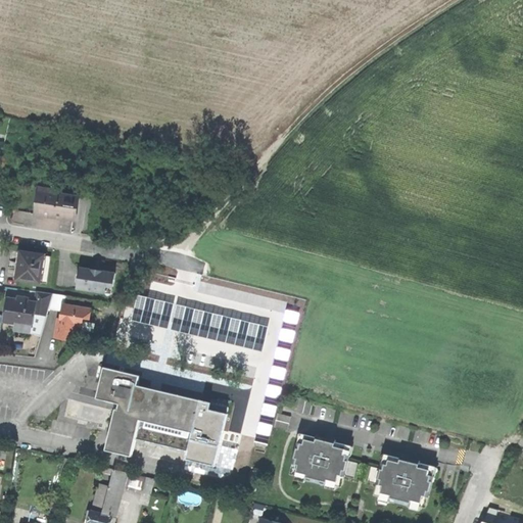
[(50,217),(72,221),(75,198),(53,194),(53,191),(37,188),(33,214),(50,217)]
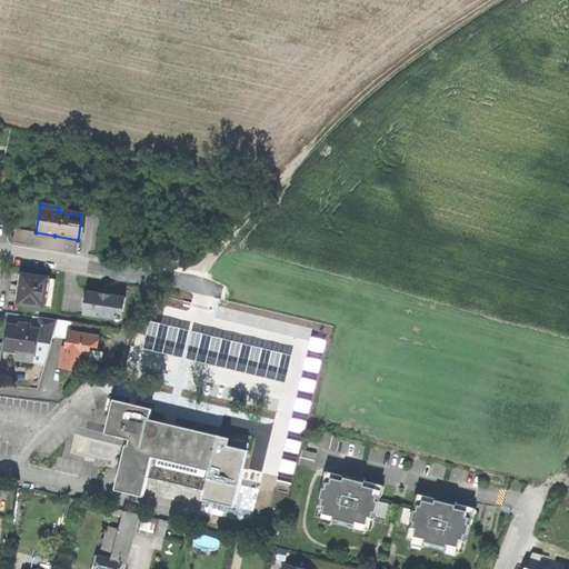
[(48,278),(23,275),(21,289),(19,303),(43,308),(48,278)]
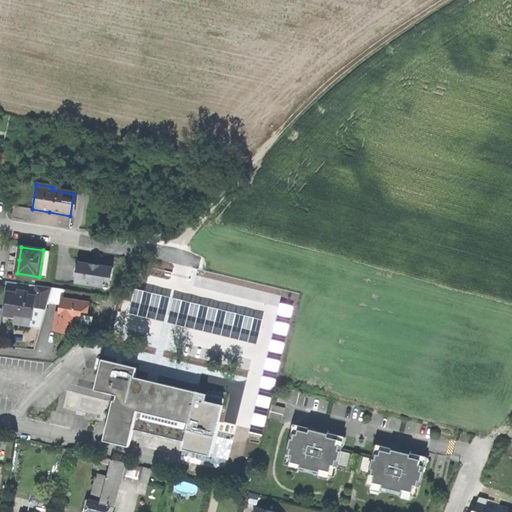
[(77,269),(76,276),(75,283),(103,287),(104,280),(111,281),(113,268),(99,266),(92,265),(78,263),(77,269)]
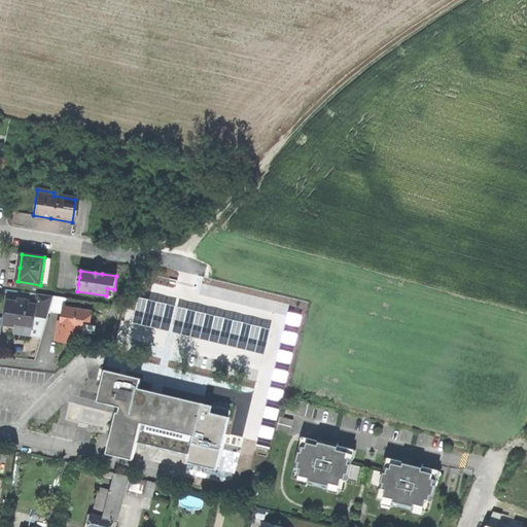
[(35,306),(34,316),(47,317),(48,311),(54,296),(37,293),(35,306)]
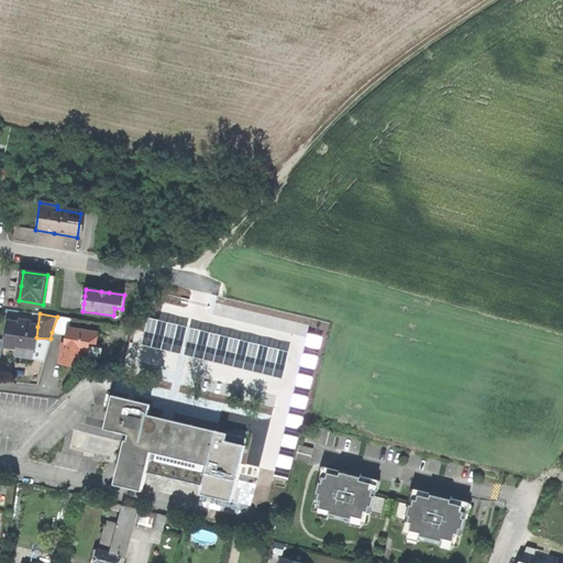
[(52,332),(67,335),(68,328),(70,329),(72,318),(57,317),(52,332)]
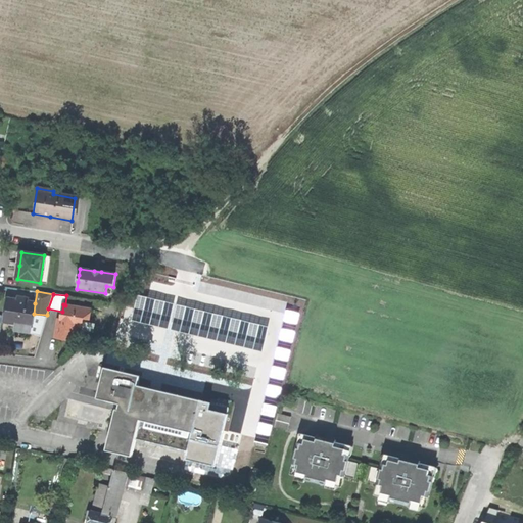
[(32,326),(34,314),(35,303),(29,302),(16,300),(8,299),(5,322),(9,322),(15,323),(32,326)]
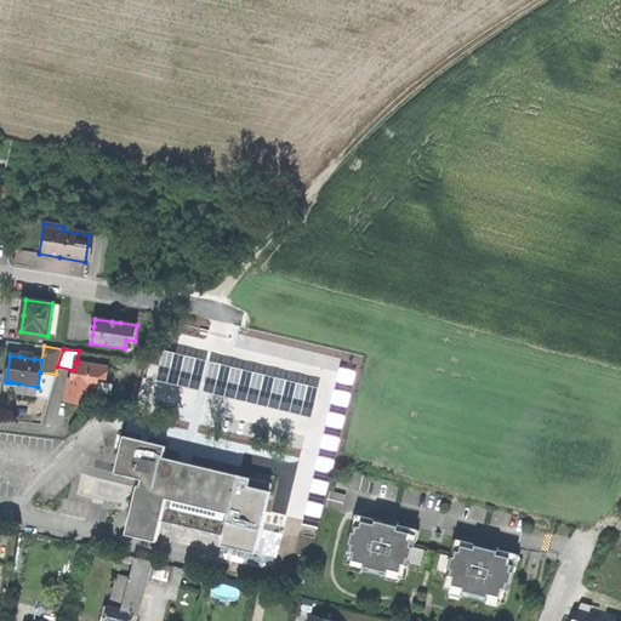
[(108,368),(78,363),(75,362),(74,370),(72,379),(70,388),(68,388),(66,400),(80,403),(81,398),(90,399),(91,388),(97,389),(98,379),(107,380),(108,368)]
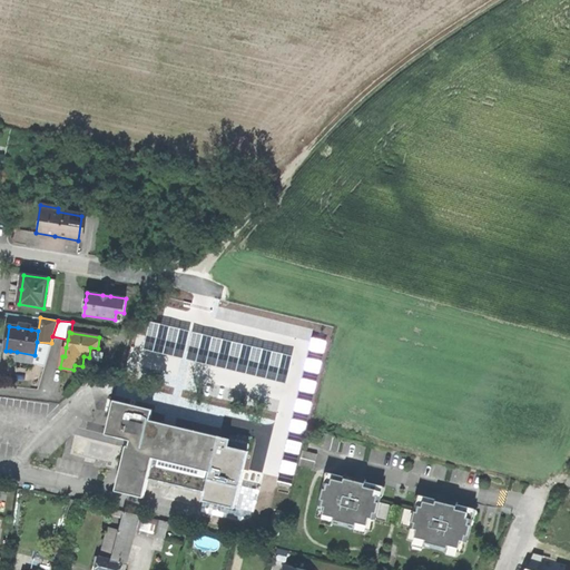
[(45,366),(51,343),(37,342),(35,355),(32,363),(45,366)]
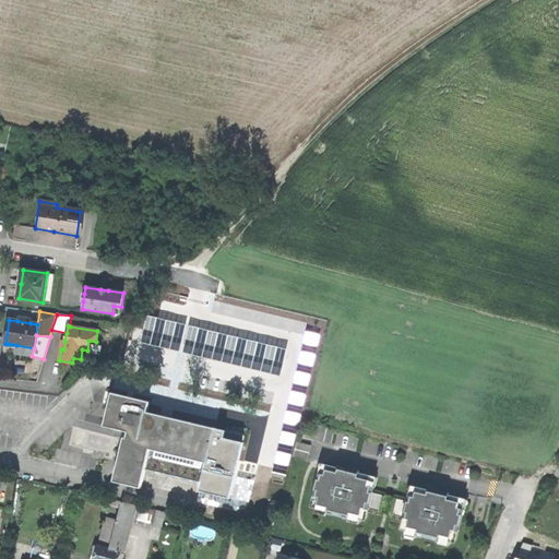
[(32,356),(34,348),(16,345),(15,354),(32,356)]
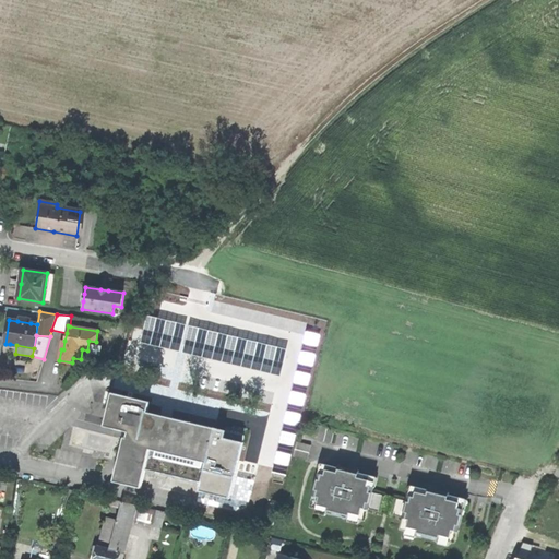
[(114,482),(141,487),(150,449),(206,464),(204,471),(234,477),(242,442),(224,438),(225,431),(147,412),(150,402),(111,392),(104,426),(129,432),(128,435),(127,438),(125,437),(114,482)]
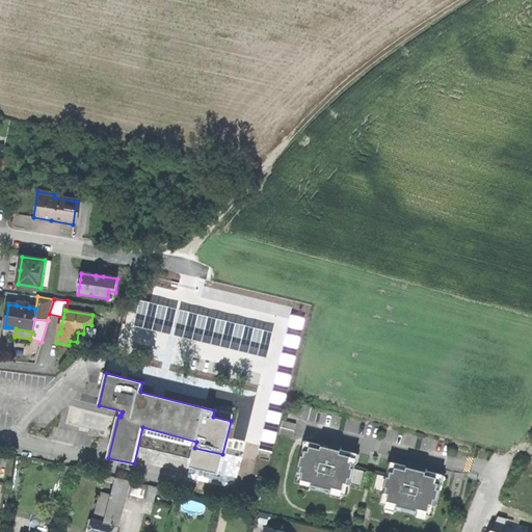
[(303,405),(300,419),(315,422),(318,408),(303,405)]
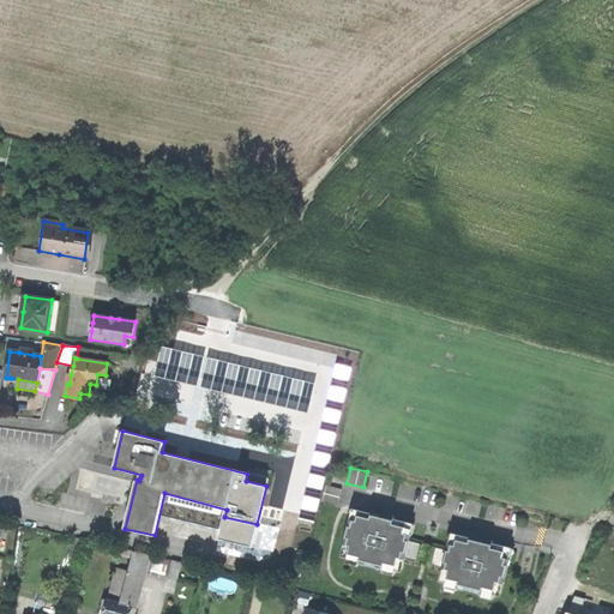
[(96,474),(94,489),(118,494),(120,479),(96,474)]
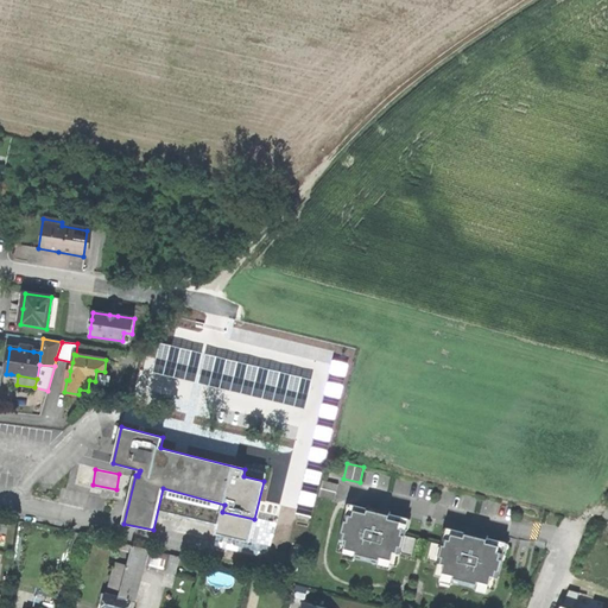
[(318,498),(334,501),(337,485),(322,481),(318,498)]
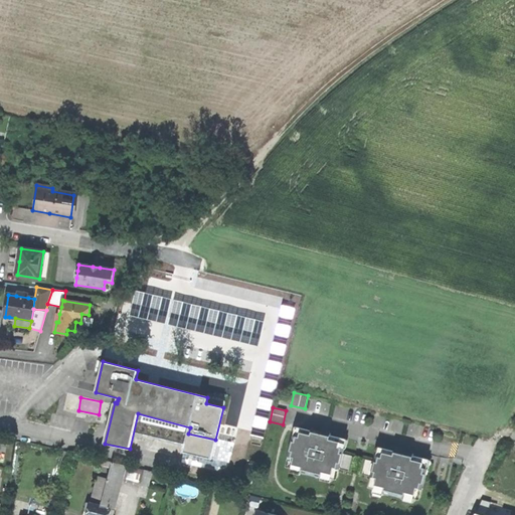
[(311,431),(298,427),(296,437),(295,443),(292,442),(288,457),(290,458),(288,467),(307,472),(307,474),(315,476),(316,474),(335,479),(338,469),(351,473),(354,457),(340,454),(343,439),(330,436),(330,438),(311,433),(311,431)]
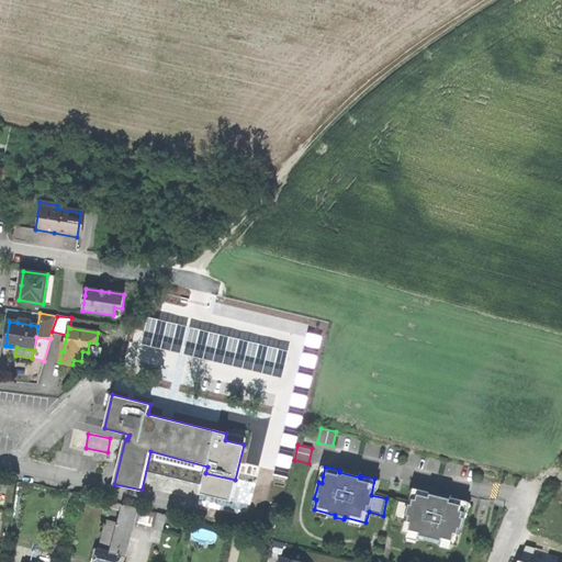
[(412,505),(396,502),(392,518),(406,521),(404,531),(425,537),(425,538),(435,540),(435,539),(456,544),(459,534),(461,535),(464,517),(461,517),(463,510),(465,501),(450,497),(450,498),(430,494),(430,492),(416,489),(412,505)]
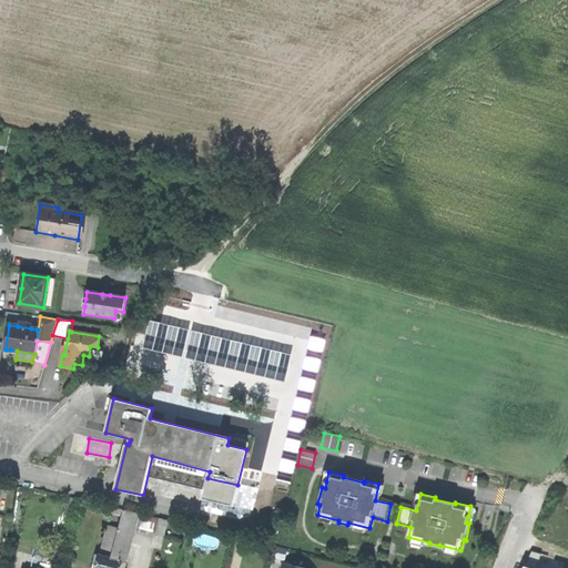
[(67,517),(72,519),(78,499),(71,498),(67,517)]
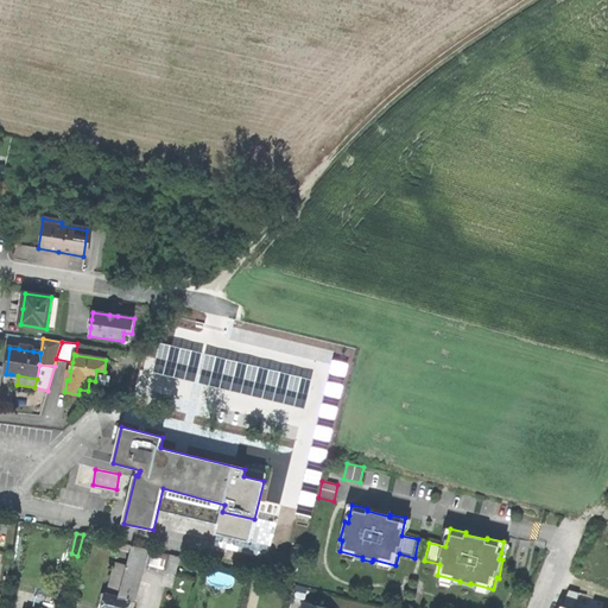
[(146,565),(150,549),(132,545),(132,550),(127,565),(119,597),(131,600),(140,564),(146,565)]
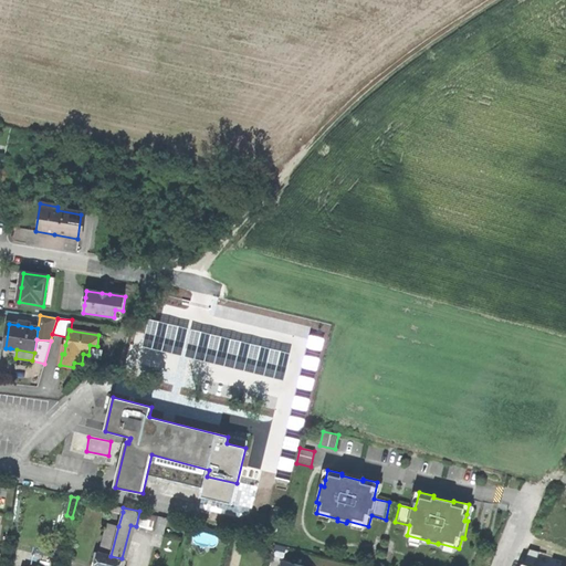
[(136,526),(155,531),(159,516),(139,511),(136,526)]
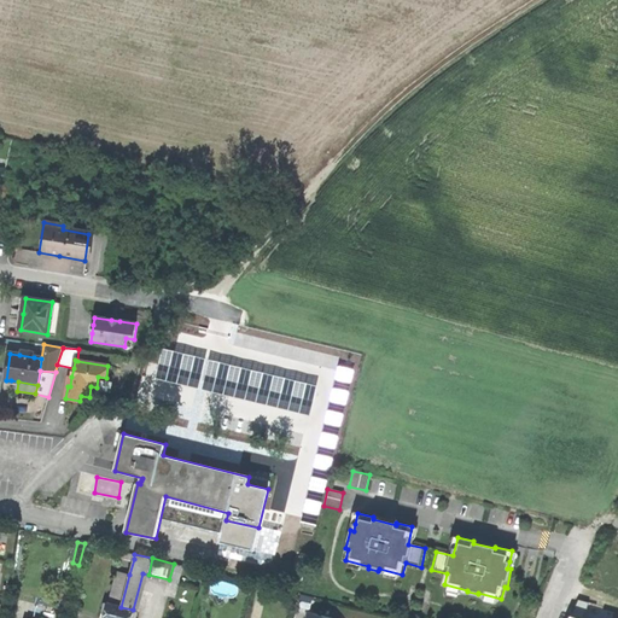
[(174,564),(169,579),(169,581),(179,584),(184,566),(174,564)]
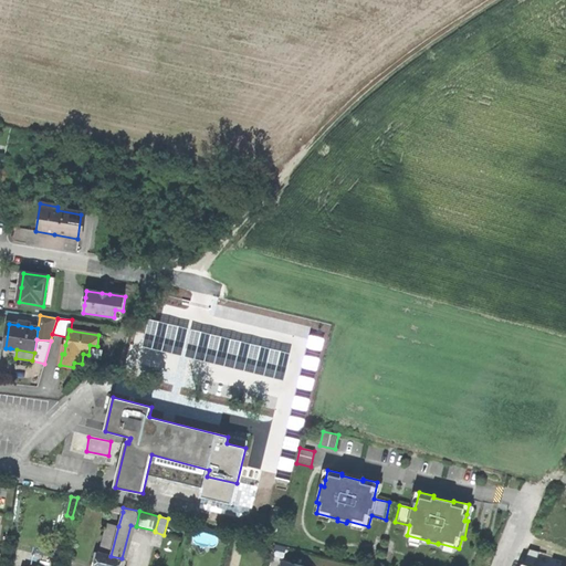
[(100,553),(111,556),(118,526),(107,523),(100,553)]
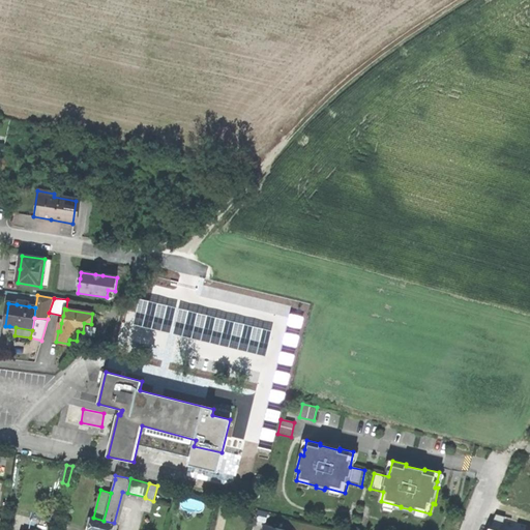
[(49,523),(55,525),(59,511),(53,509),(49,523)]
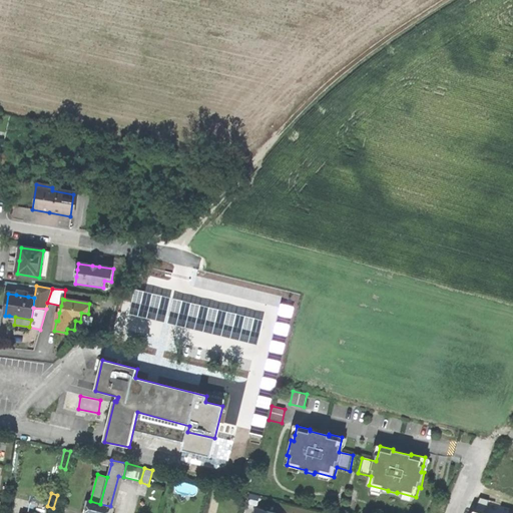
[(98,512),(100,504),(90,501),(88,508),(87,512),(98,512)]
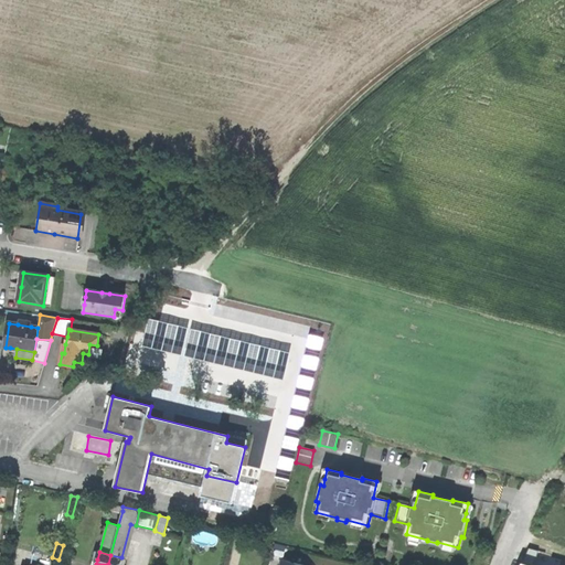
[(119,564),(121,557),(110,555),(108,564),(119,564)]
